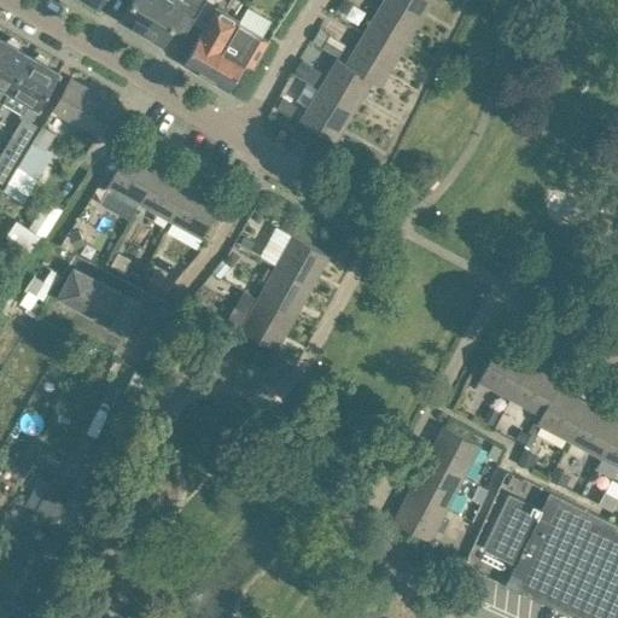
[(143,30),(159,0),(132,0),(122,16),(121,17),(143,30)]
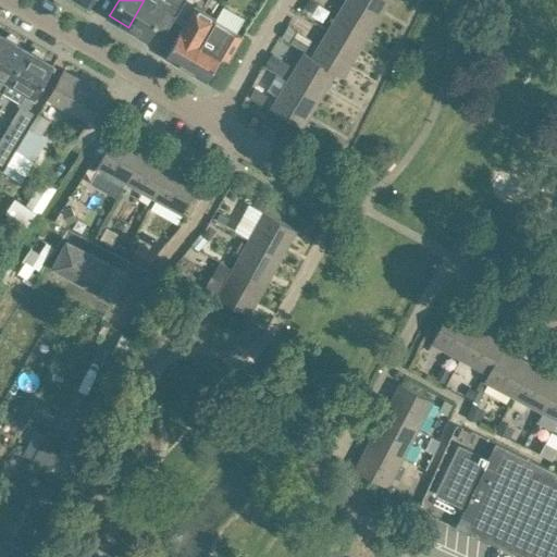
[(144,0),(128,27),(148,38),(148,37),(162,13),(163,14),(166,8),(175,13),(175,14),(176,14),(184,0),(144,0)]
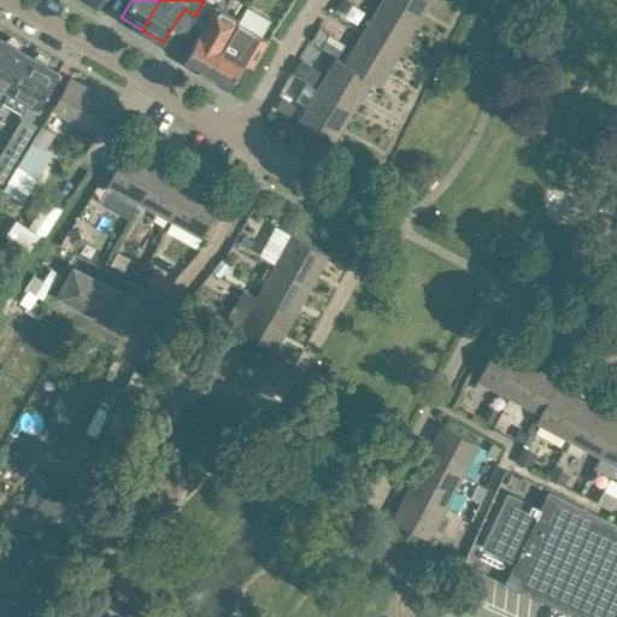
[(345,16),(353,1),(350,0),(340,0),(335,11),(345,16)]
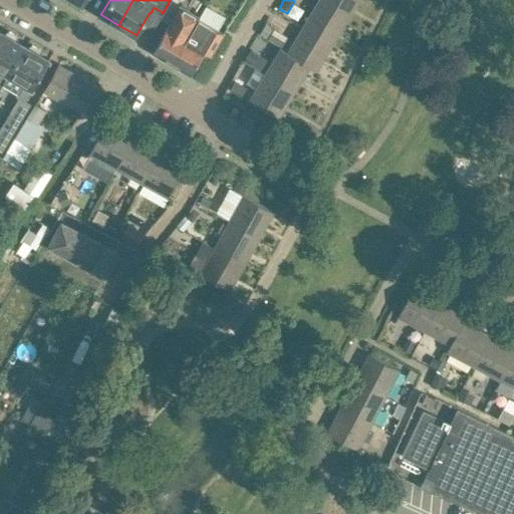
[(358,0),(318,0),(318,1),(347,19),(358,0)]
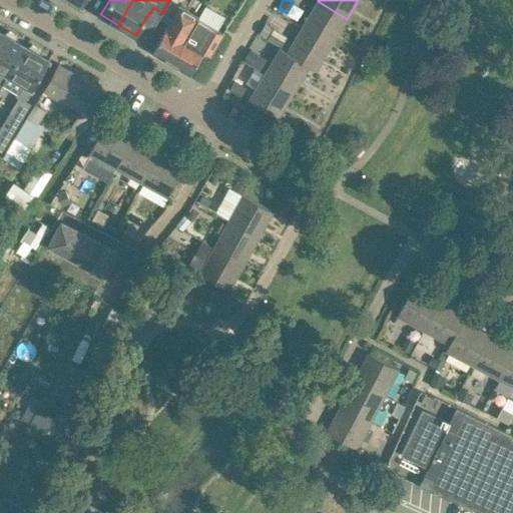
[(332,44),(347,19),(318,1),(303,27),(332,44)]
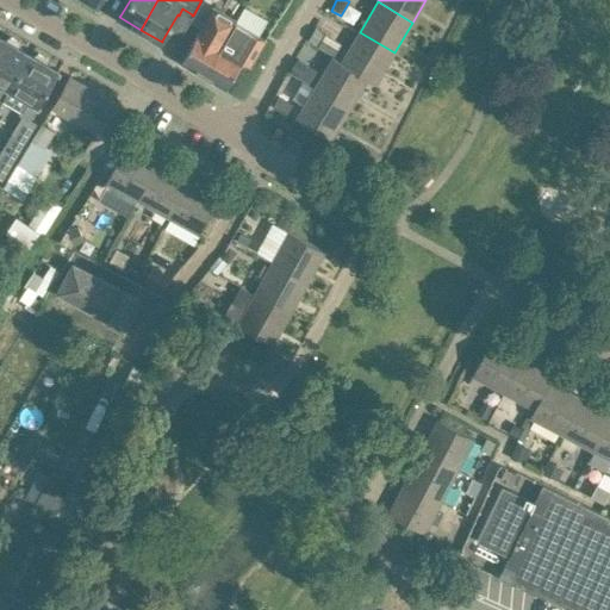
[(236,22),(237,19),(213,6),(181,62),(204,75),(223,43),(236,22)]
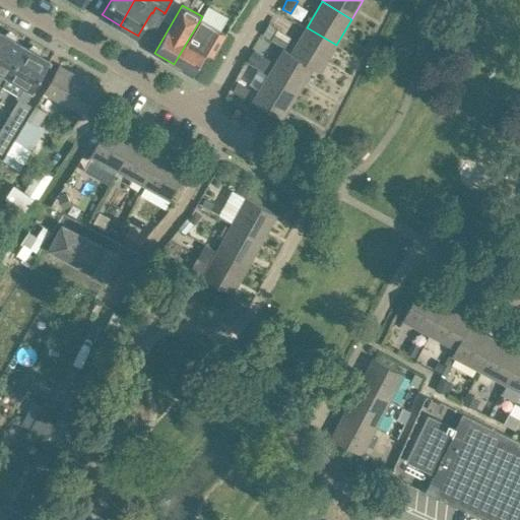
[(226,33),(201,18),(190,37),(174,64),(193,75),(207,52),(213,56),(226,33)]
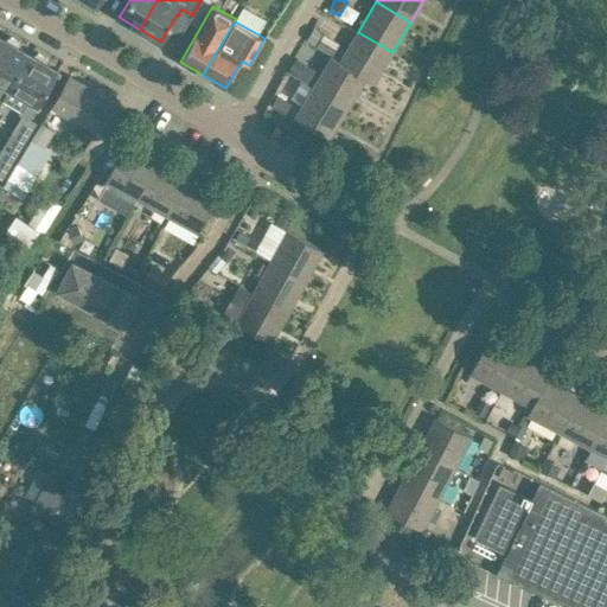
[(314,29),(307,38),(317,45),(323,34),(314,29)]
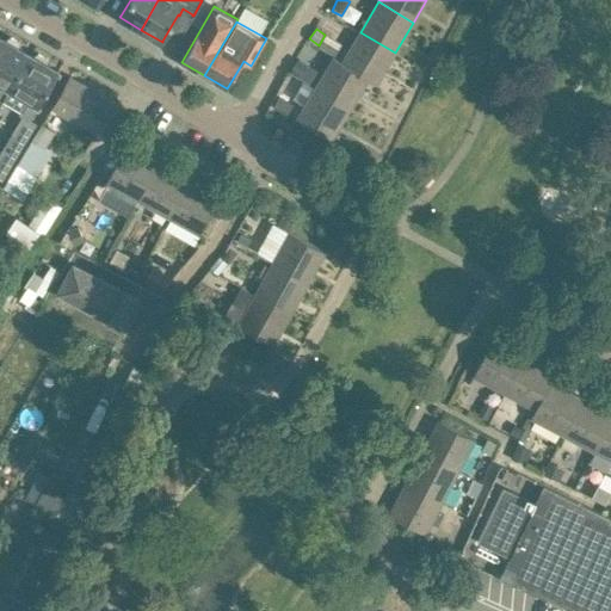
[(376,84),(395,53),(360,32),(343,61),(334,56),(333,57),(368,79),(376,84)]
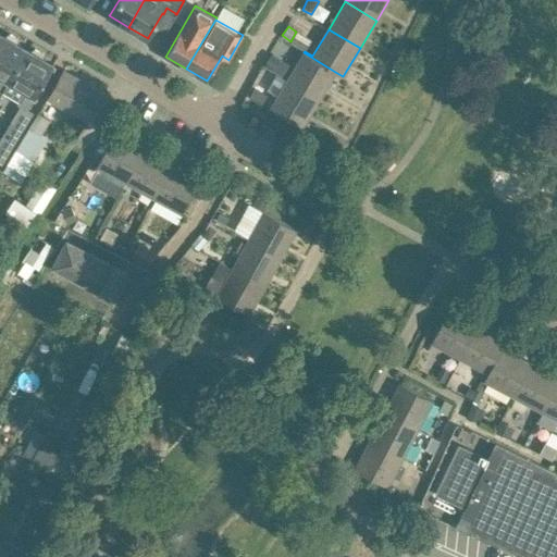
[(0,98),(11,81),(29,49),(17,41),(17,37),(10,33),(7,35),(3,34),(0,39),(0,98)]
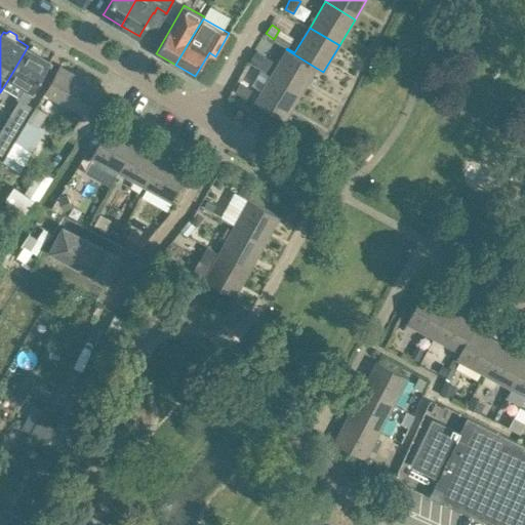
[(26,104),(51,59),(40,53),(40,49),(33,45),(29,47),(28,46),(10,76),(25,84),(16,97),(26,104)]
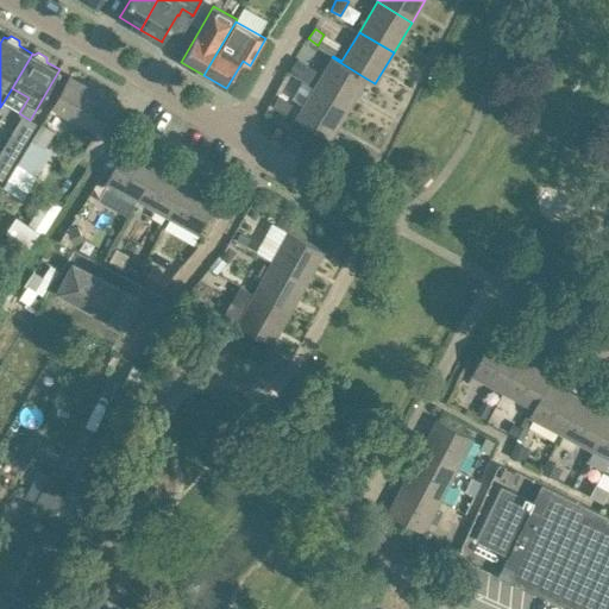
[(296,57),(289,70),(299,76),(307,63),(296,57)]
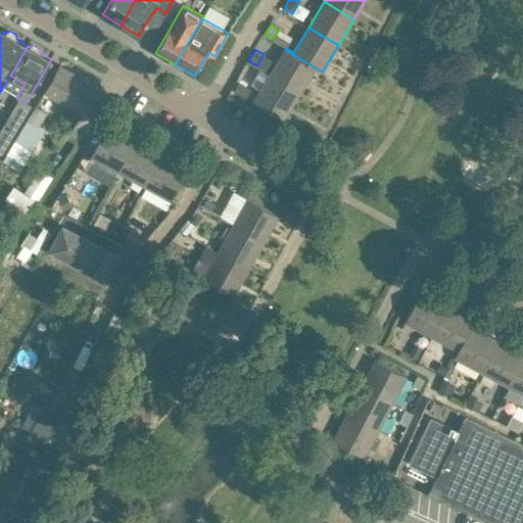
[(299,93),(315,67),(285,49),(270,76),(299,93)]
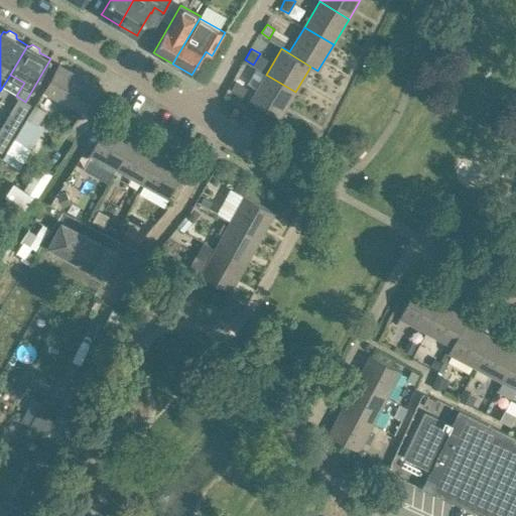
[(58,63),(44,90),(83,111),(97,85),(58,63)]
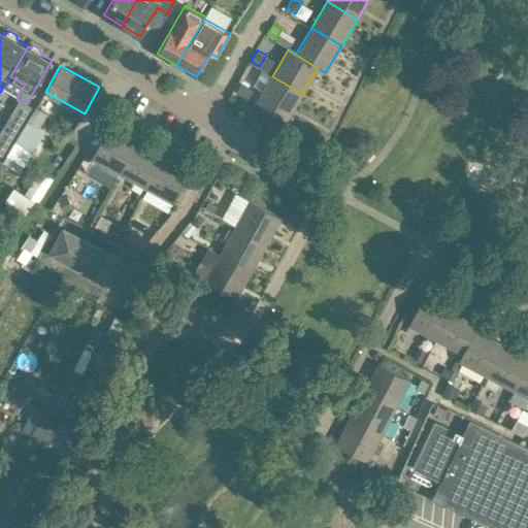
[(287,121),(302,94),(272,76),(257,102),(287,121)]
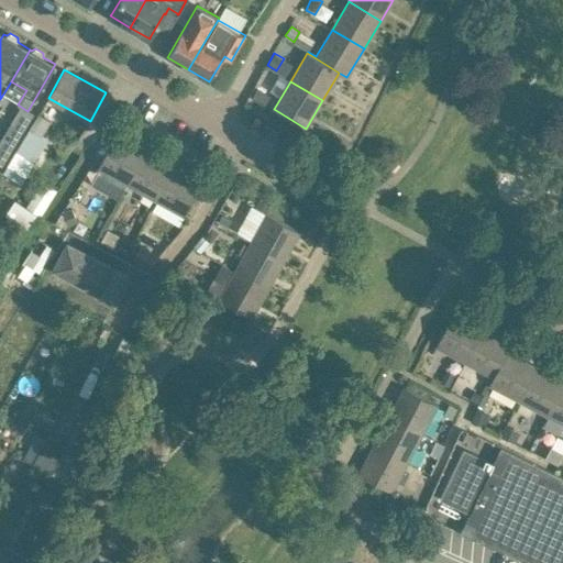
[(257,87),(252,98),(265,106),(271,95),(257,87)]
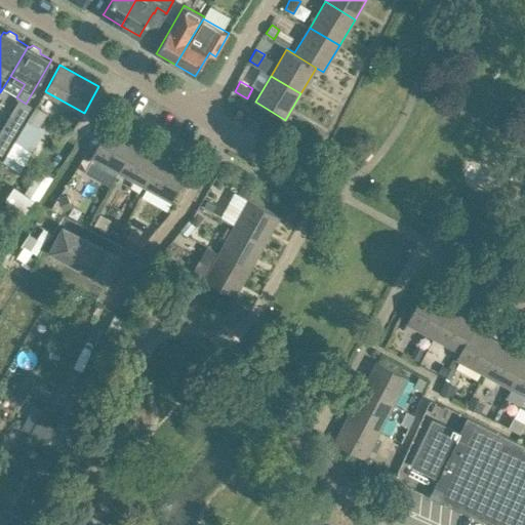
[(6,156),(3,161),(19,171),(23,165),(33,149),(44,131),(39,127),(47,114),(36,106),(6,156)]
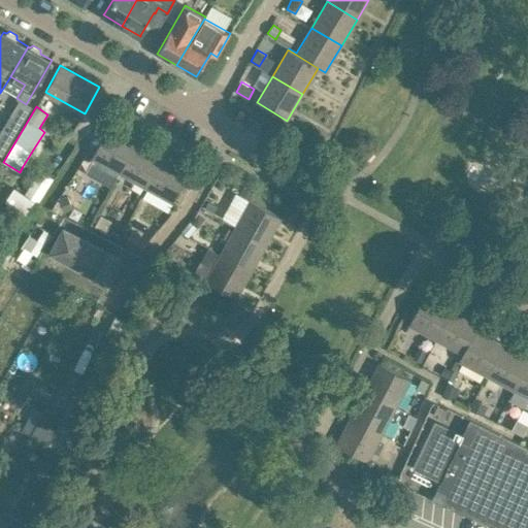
[(12,113),(0,132),(0,154),(2,155),(24,121),(12,113)]
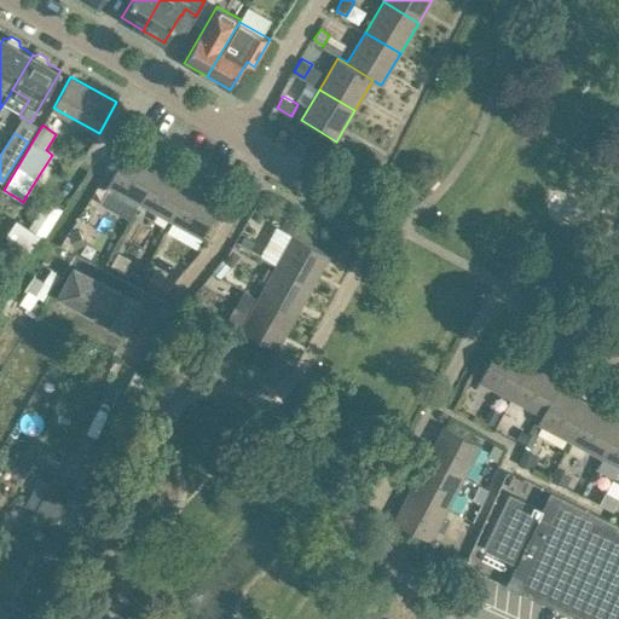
[(139,202),(160,166),(128,149),(108,184),(139,202)]
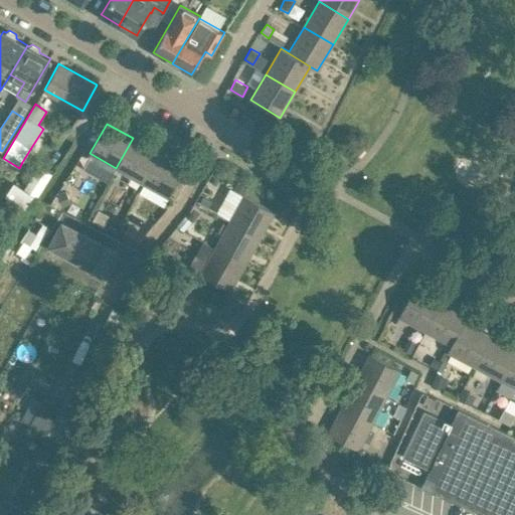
[(143,182),(159,153),(133,138),(116,168),(143,182)]
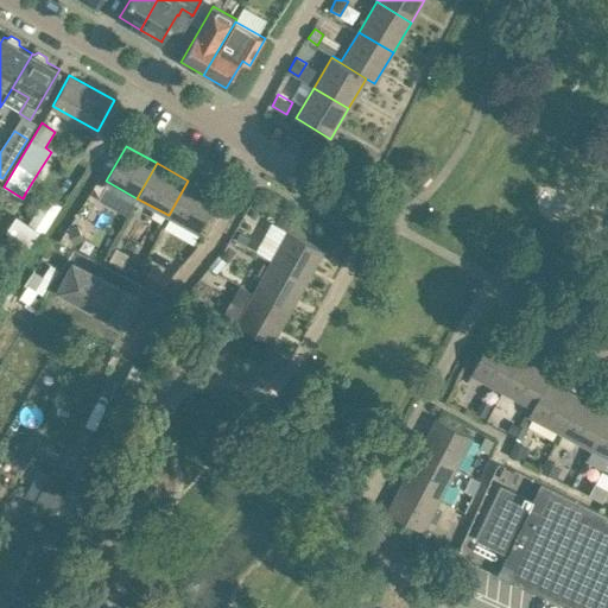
[(188,181),(169,215),(200,233),(219,197),(188,181)]
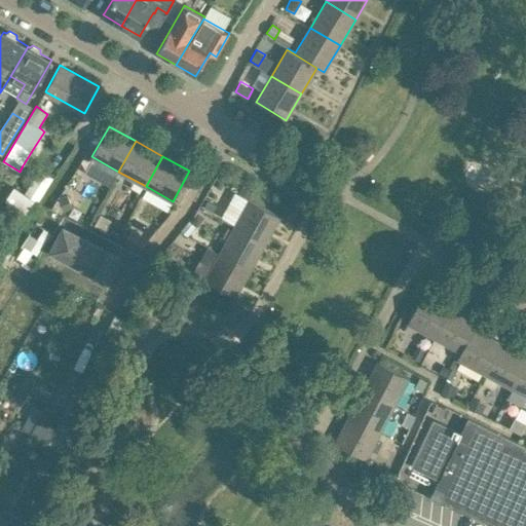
[(44,165),(27,190),(40,199),(58,175),(44,165)]
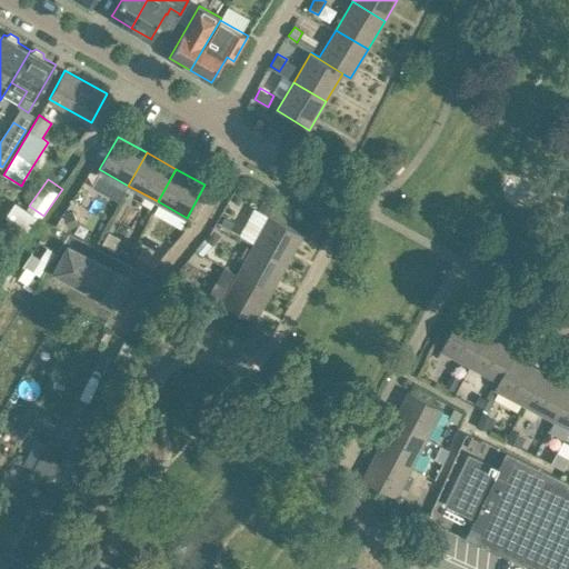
[(262,201),(258,209),(270,216),(273,208),(262,201)]
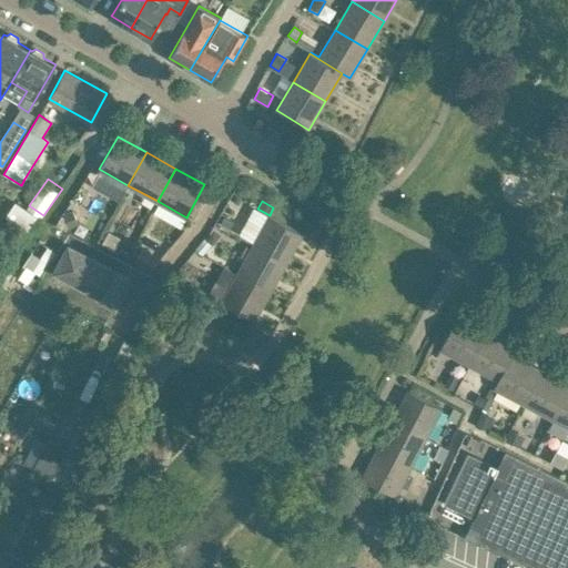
[(232,224),(243,231),(255,210),(244,203),(232,224)]
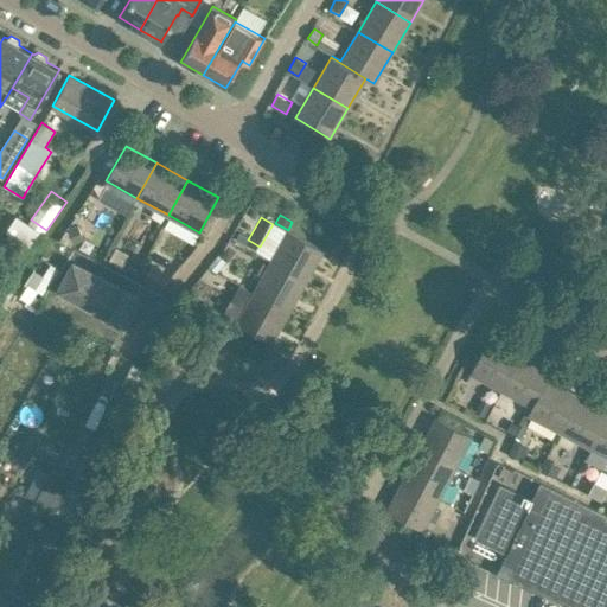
[(77,223),(66,228),(74,244),(84,240),(77,223)]
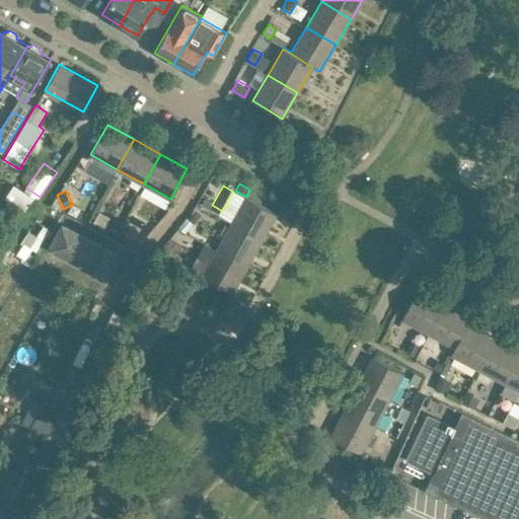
[(231,223),(262,239),(277,213),(246,197),(231,223)]
